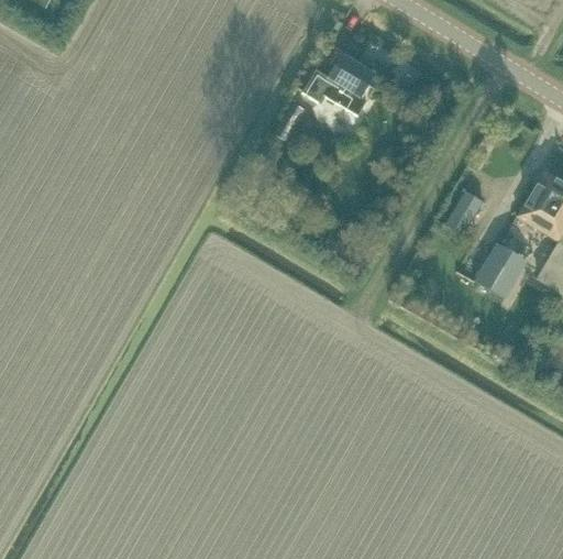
[(365,99),(361,97),(374,75),(341,54),(328,76),(316,68),(301,91),(318,101),(323,94),(357,114),(365,99)]
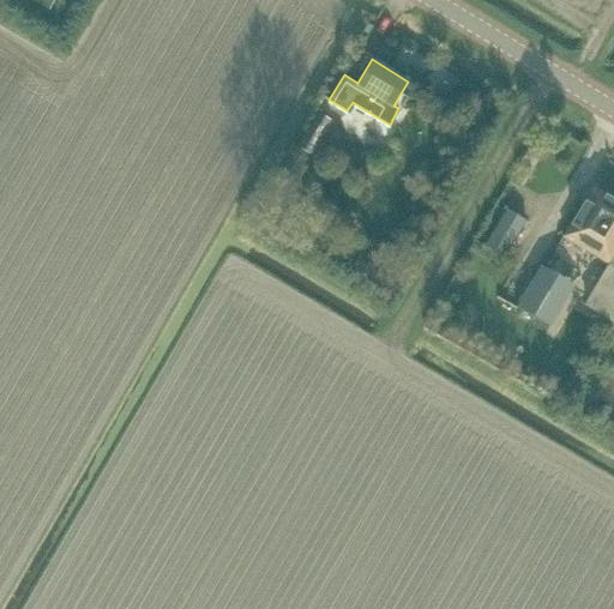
[(312,152),(330,118),(317,109),(305,131),(298,144),(312,152)]
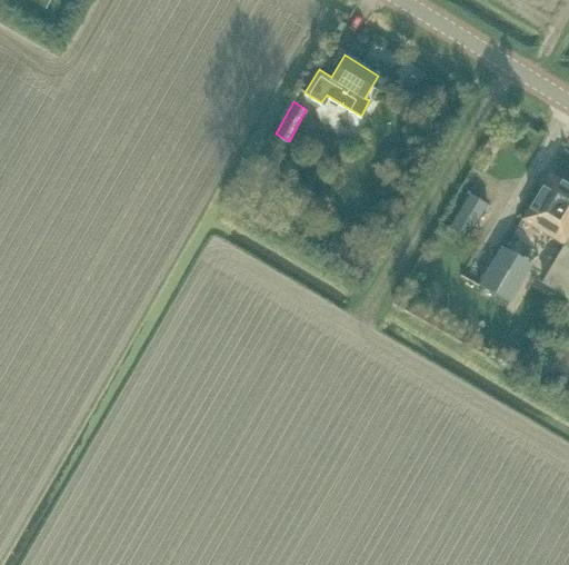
[(568,180),(551,169),(520,218),(563,244),(568,235),(568,180)]
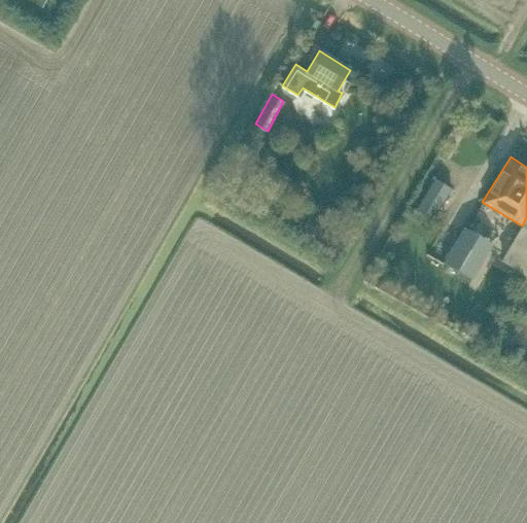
[(432,219),(452,187),(435,177),(416,209),(432,219)]
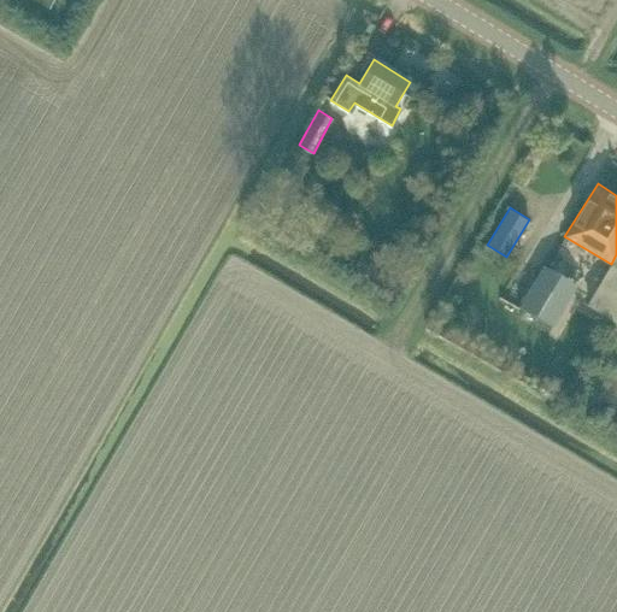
[(616,254),(611,264),(586,304),(616,322),(616,254)]
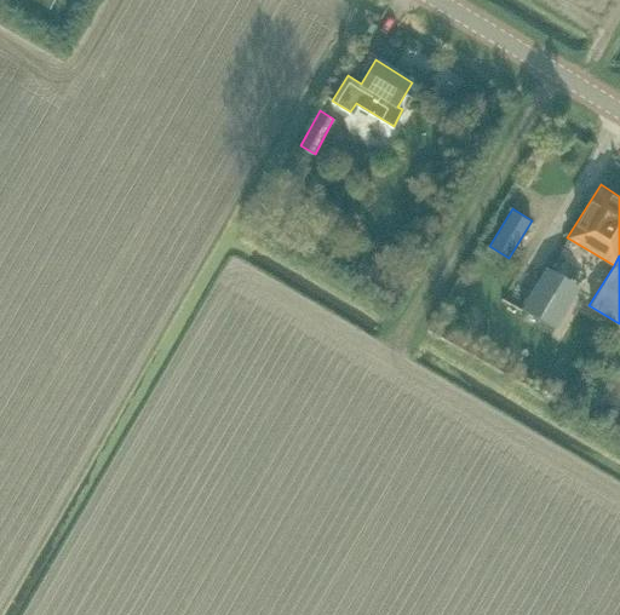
[(580,285),(546,265),(521,309),(555,328),(580,285)]
